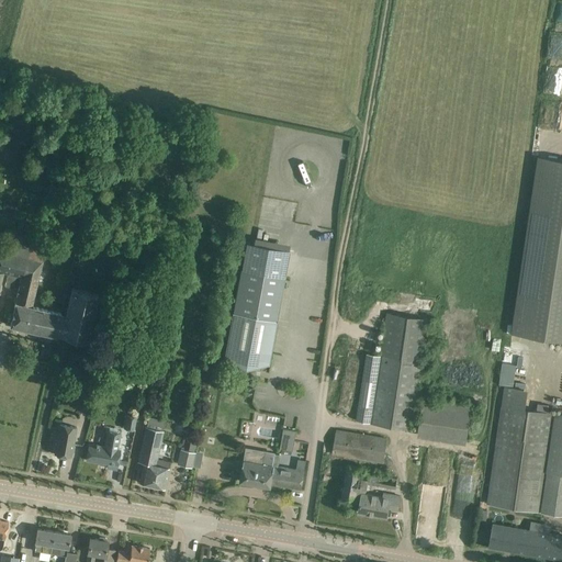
[(561,340),(561,159),(539,156),(513,334),(561,340)]
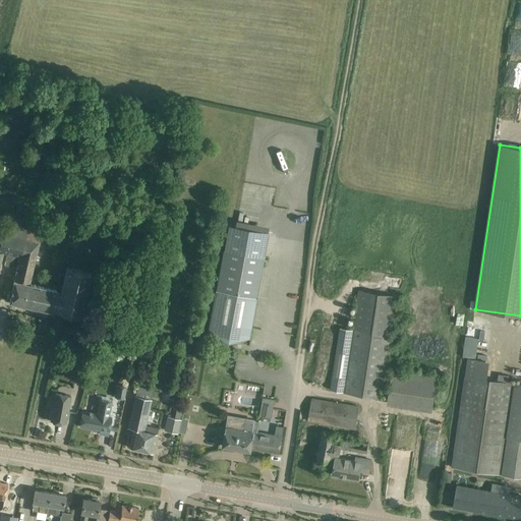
[(15,198),(3,195),(0,205),(12,209),(15,198)]
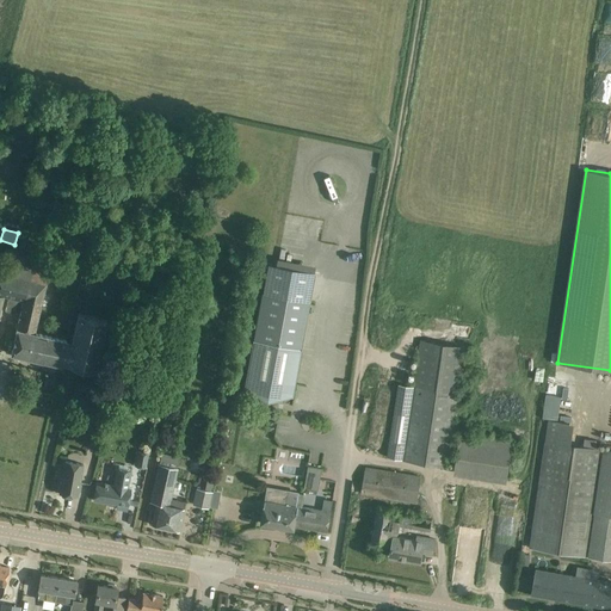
[(267,264),(245,387),(252,389),(253,388),(267,396),(269,392),(291,395),(300,349),(302,337),(309,301),(314,272),(313,272),(276,265),(267,264)]
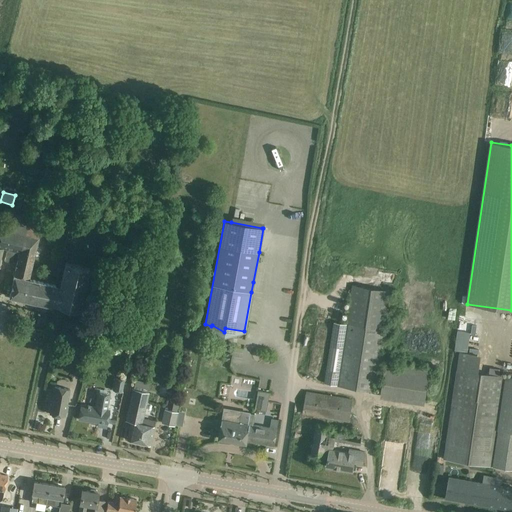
[(0,259),(3,248),(7,249),(14,251),(19,252),(24,234),(0,228),(0,259)]
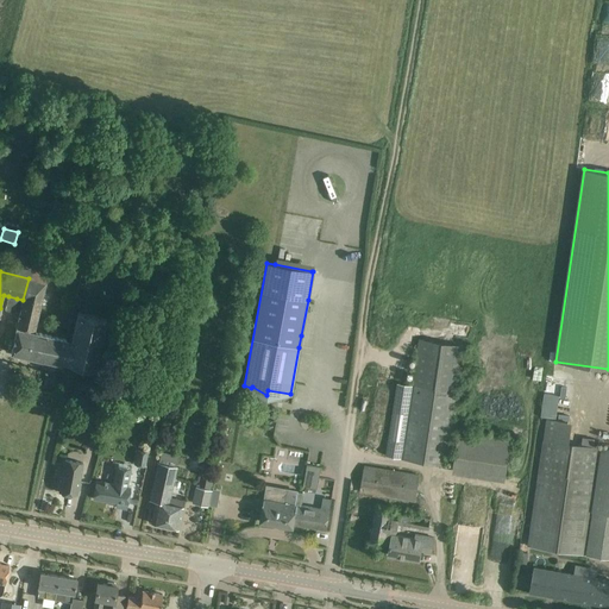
[(6,352),(61,364),(66,341),(67,339),(35,332),(48,272),(43,271),(41,281),(29,278),(23,300),(12,344),(10,344),(7,350),(6,350),(6,352)]
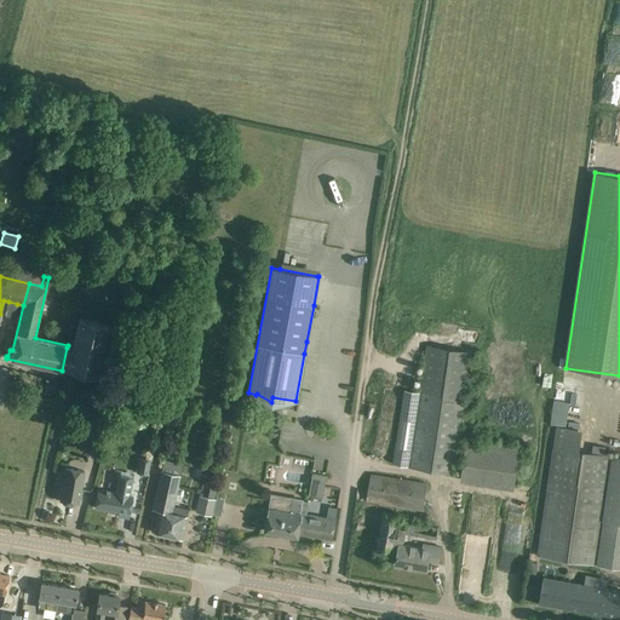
[(17,304),(9,302),(5,316),(15,319),(17,304)]
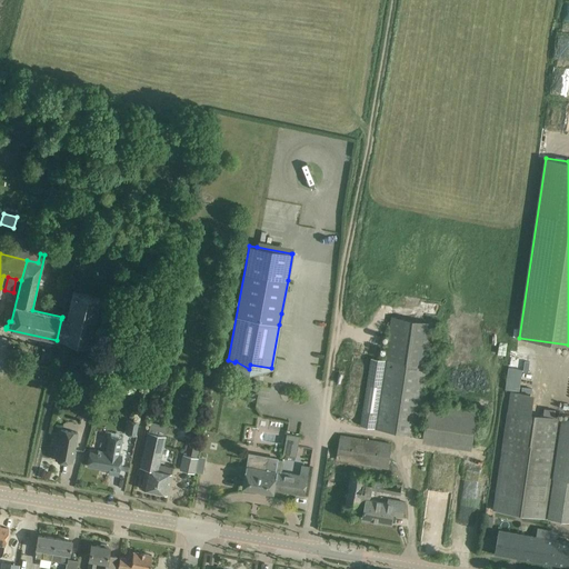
[(57,340),(61,341),(62,339),(88,346),(90,335),(99,298),(72,292),(66,321),(61,319),(57,340)]
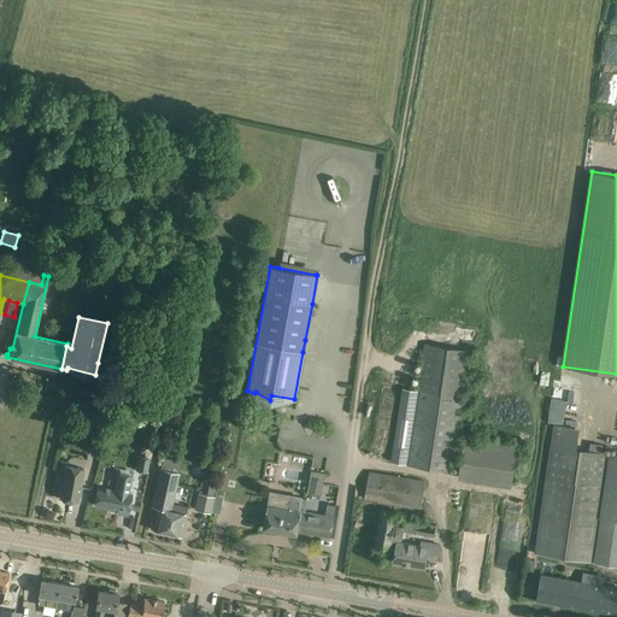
[(472,351),(436,346),(424,344),(418,391),(403,388),(392,462),(454,471),(456,462),(459,463),(460,450),(458,450),(472,351)]
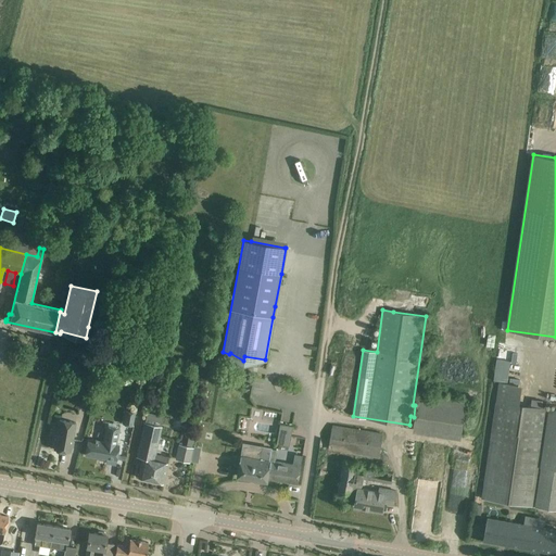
[(498,343),(497,355),(509,357),(512,344),(498,343)]
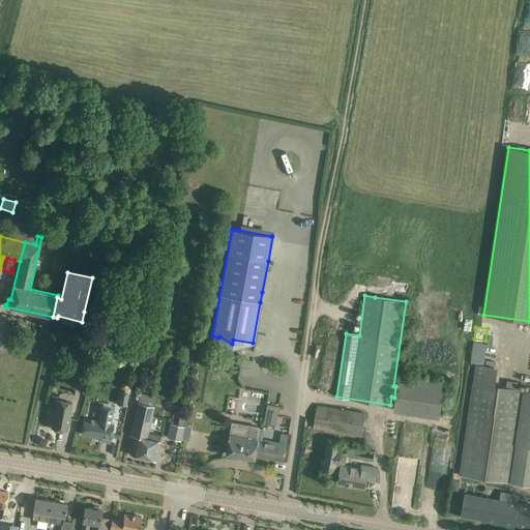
[(98,336),(99,332),(82,328),(81,331),(98,336)]
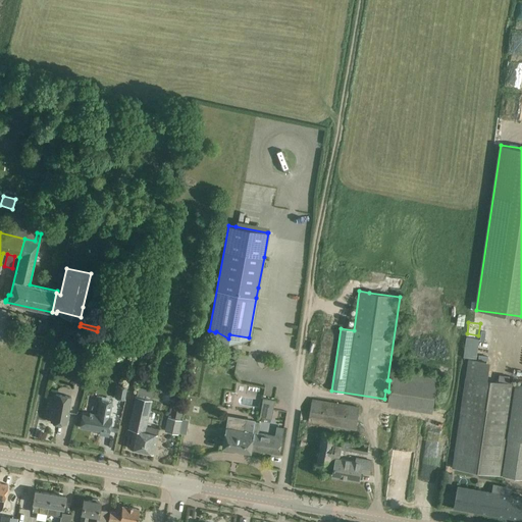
[(464,356),(477,358),(480,338),(467,336),(464,356)]
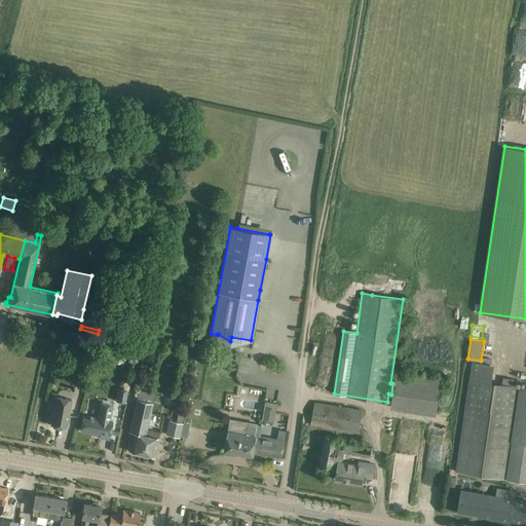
[(495,358),(496,348),(487,347),(486,357),(495,358)]
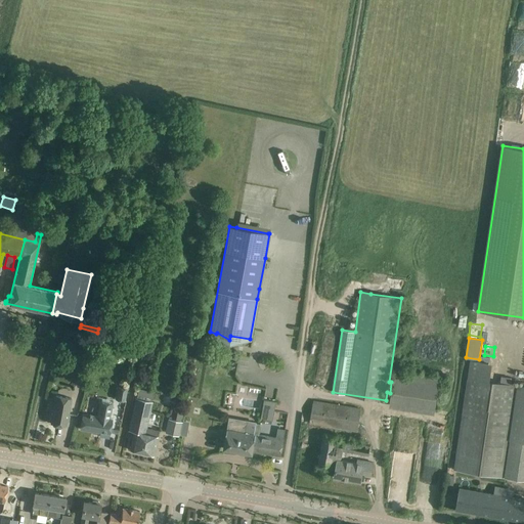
[(468,378),(454,470),(508,478),(523,480),(523,386),(518,385),(518,386),(510,384),(499,383),(490,382),(492,363),(470,360),(468,378)]
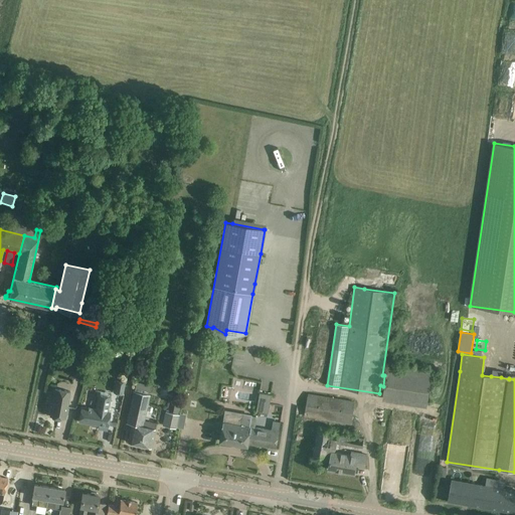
[(78,363),(76,376),(82,378),(86,364),(78,363)]
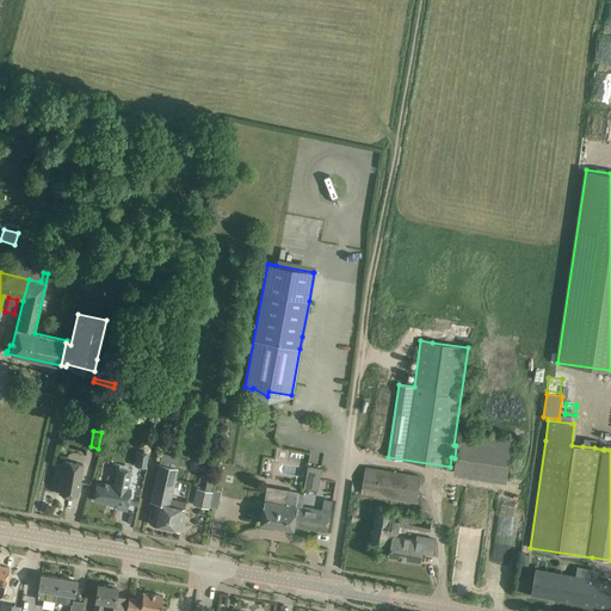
[(456,473),(508,481),(514,440),(462,432),(456,473)]
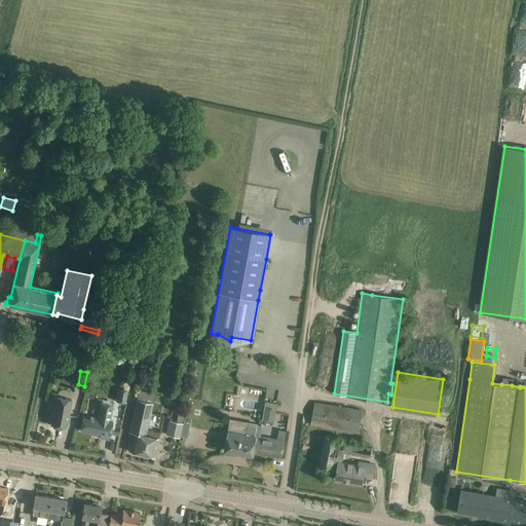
[(502,376),(501,384),(512,385),(513,378),(502,376)]
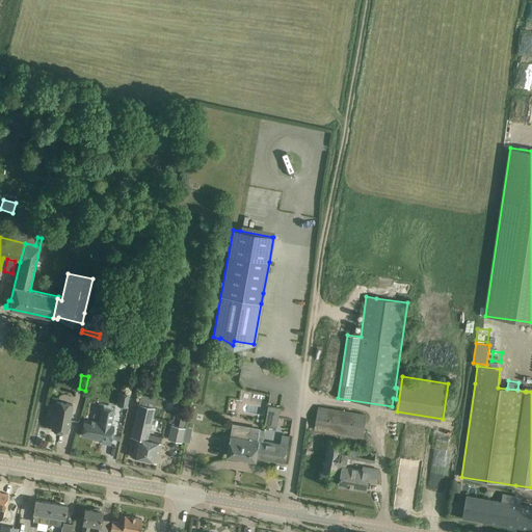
[(121,393),(118,405),(127,407),(130,394),(121,393)]
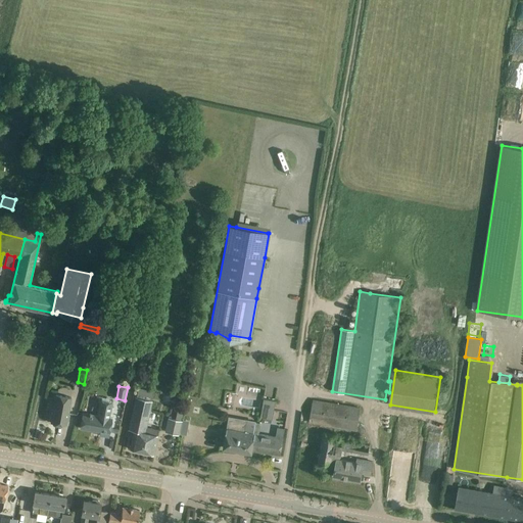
[(54,405),(52,413),(50,423),(66,426),(67,416),(72,397),(56,394),(55,395),(54,395),(53,405),(54,405)]
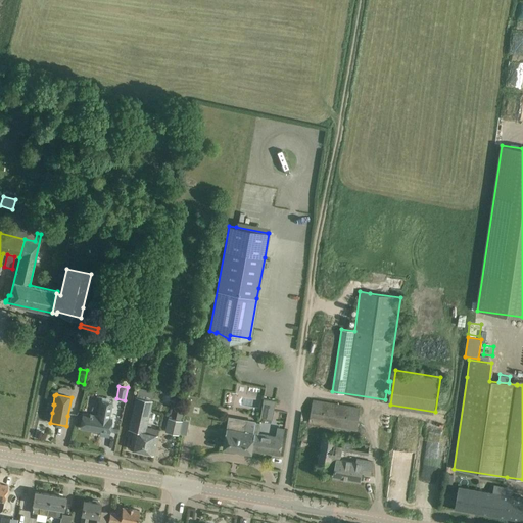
[(136,397),(131,420),(129,429),(134,431),(130,449),(153,455),(157,435),(156,435),(158,429),(146,427),(151,401),(136,397)]
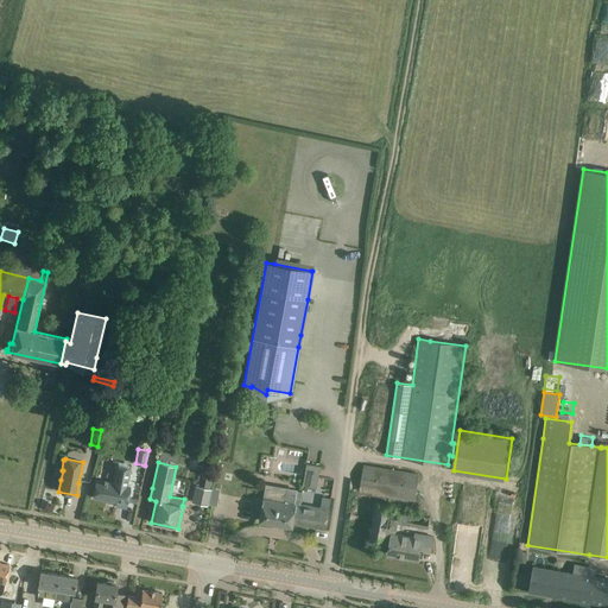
[(306,464),(305,475),(318,477),(321,467),(306,464)]
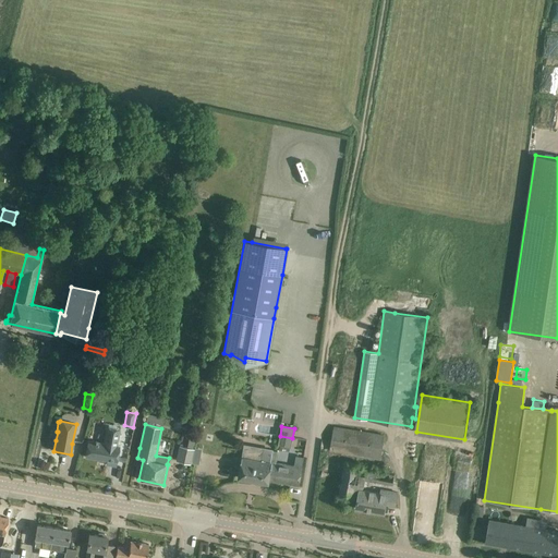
[(380,459),(385,435),(335,426),(330,450),(380,459)]
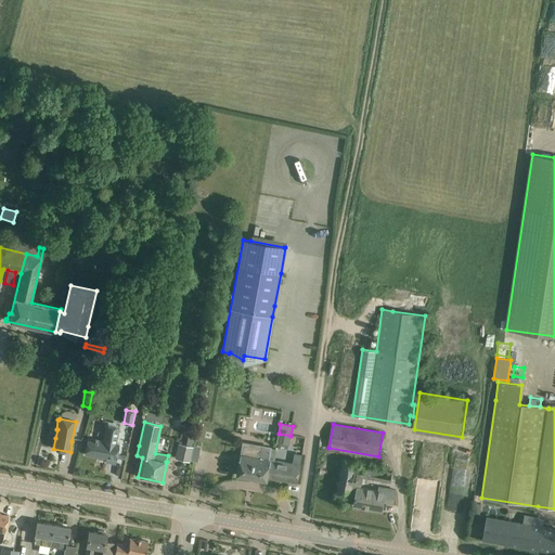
[(88,439),(87,443),(85,454),(116,460),(118,444),(116,443),(118,429),(108,427),(105,442),(88,439)]
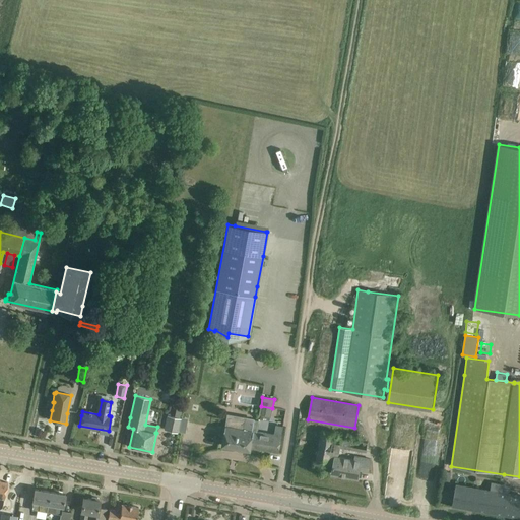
[(181,418),(168,415),(165,429),(178,432),(180,425),(181,418)]
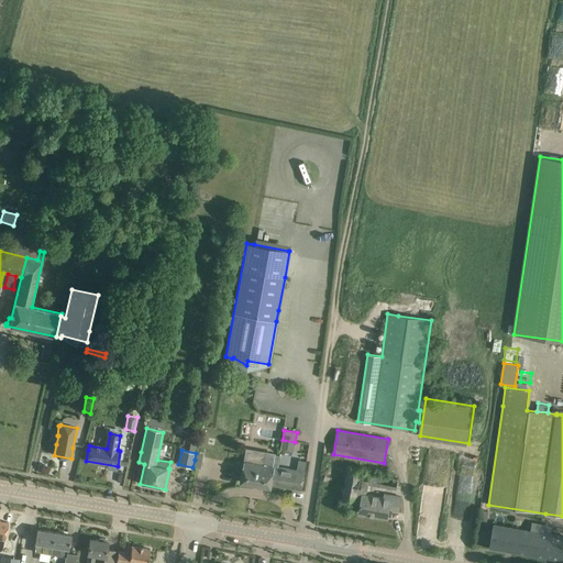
[(301,489),(304,479),(305,472),(264,465),(266,455),(246,452),(244,462),(241,482),(272,487),(272,485),(301,489)]
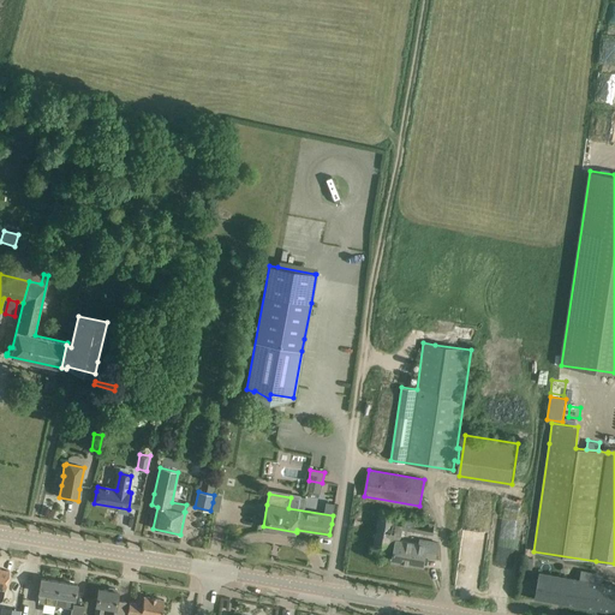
[(389,549),(392,549),(395,537),(400,537),(402,529),(435,535),(436,523),(435,523),(435,524),(394,517),(395,511),(381,508),(374,547),(389,550),(389,549)]
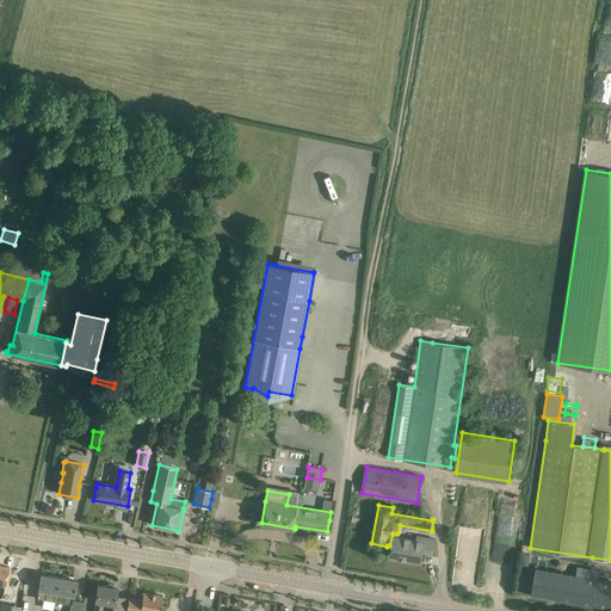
[(432,555),(434,543),(436,539),(418,536),(417,541),(394,537),(390,557),(421,562),(423,554),(432,555)]
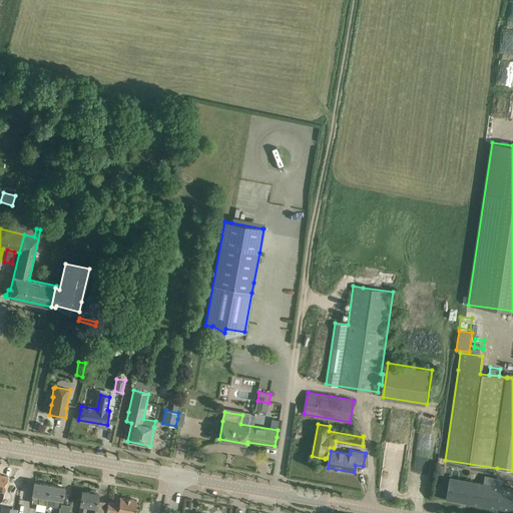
[(447,499),(512,510),(512,489),(450,478),(447,499)]
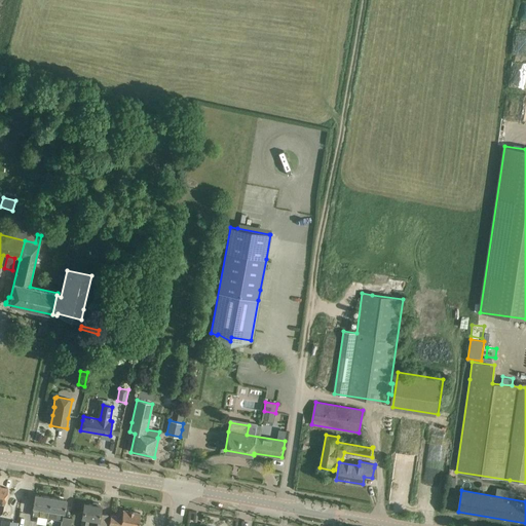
[(46,518),(50,497),(35,495),(33,508),(32,516),(39,517),(46,518)]
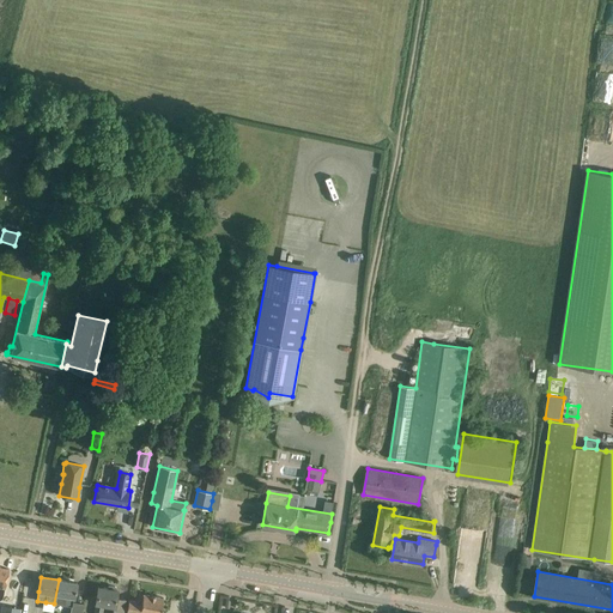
[(73,606),(77,583),(59,580),(54,604),(64,605),(73,606)]
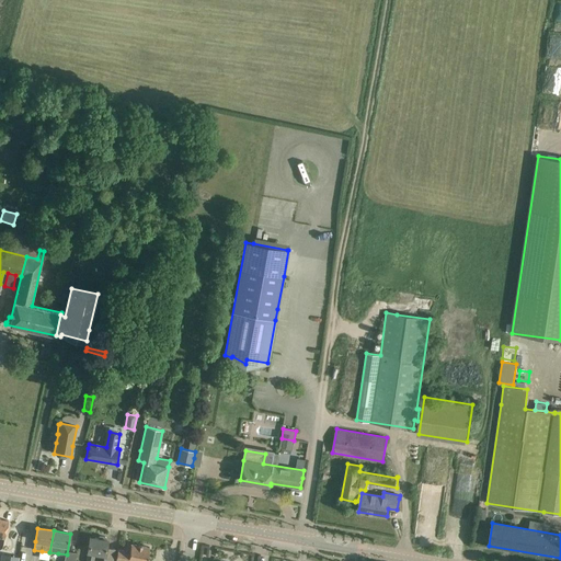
[(88,551),(87,560),(93,560),(95,552),(105,554),(103,560),(112,560),(113,560),(115,549),(106,548),(107,540),(106,539),(106,538),(105,537),(100,536),(99,537),(98,538),(90,537),(88,548),(88,551)]
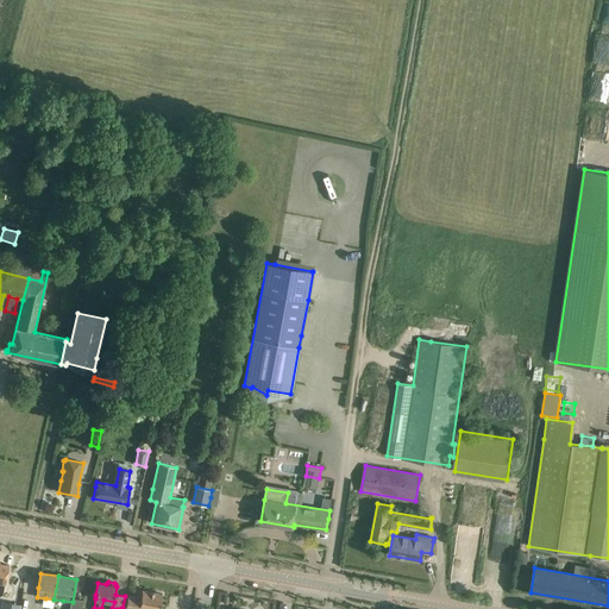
[(127,597),(126,608),(127,608),(129,608),(158,608),(162,594),(142,590),(142,596),(137,595),(137,598),(127,597)]
